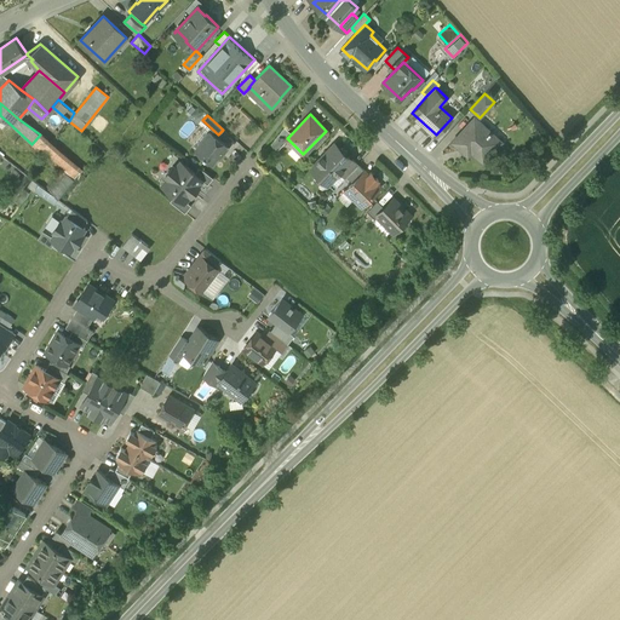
[(489,130),(475,116),(452,141),(460,148),(463,145),(471,151),(482,160),(489,153),(489,154),(499,143),(488,135),(492,132),(491,131),(489,130)]
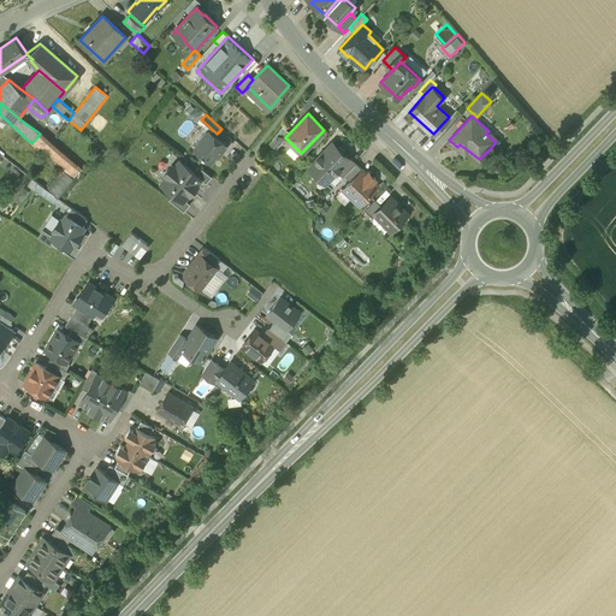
[(283,125),(268,142),(276,148),(285,137),(290,132),(283,125)]
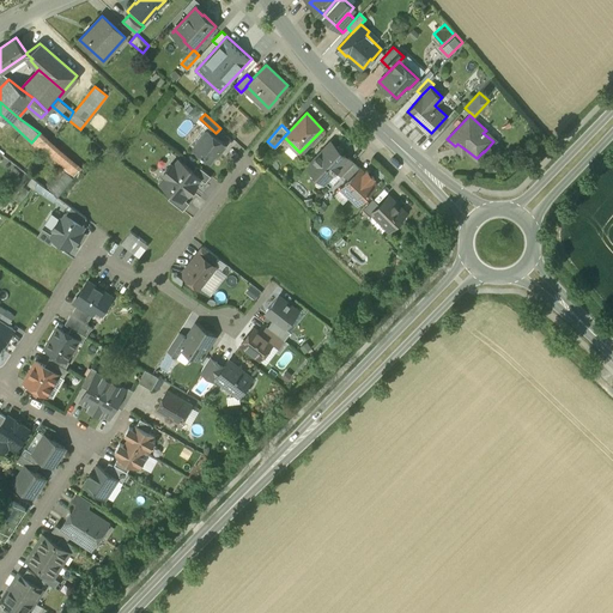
[(225,144),(210,131),(206,131),(202,135),(202,138),(199,143),(196,143),(194,147),(194,150),(210,163),(216,155),(217,156),(224,146),(224,145),(225,144)]
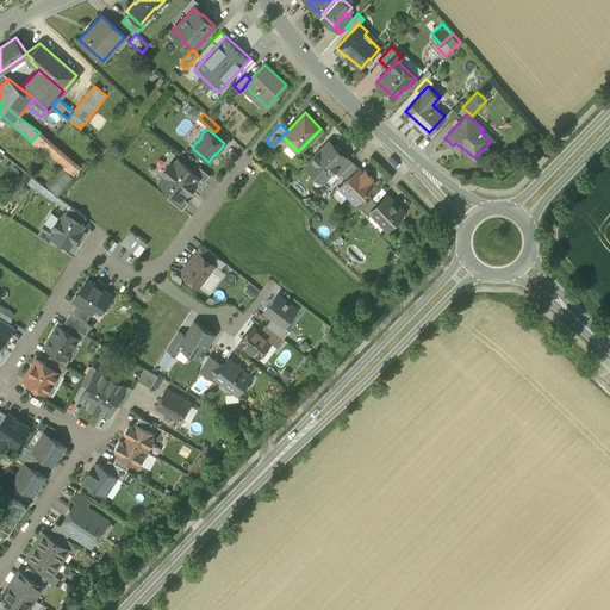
[(80,168),(39,132),(31,142),(62,168),(47,187),(57,195),(80,168)]
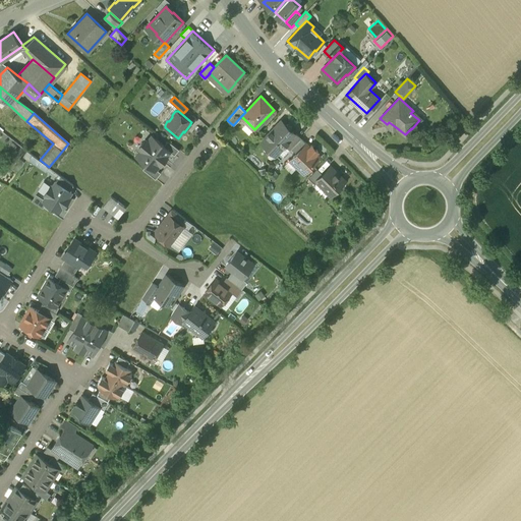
[(281,120),(262,140),(265,143),(264,146),(264,150),(267,153),(271,153),(272,151),(276,154),(286,143),(295,134),(294,133),(291,130),(291,126),(288,124),(284,124),(281,120)]
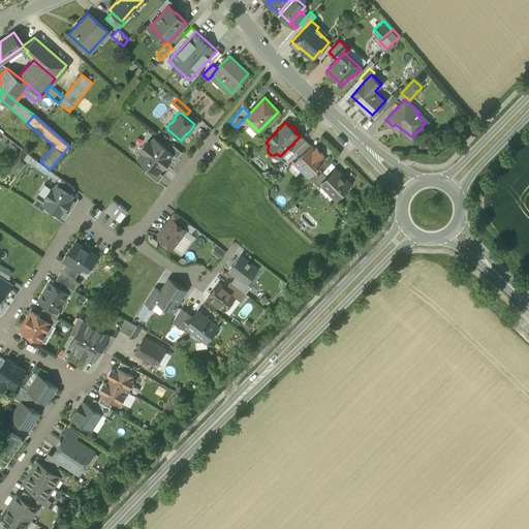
[(300,136),(290,146),(296,150),(305,141),(300,134),(299,135),(300,136)]
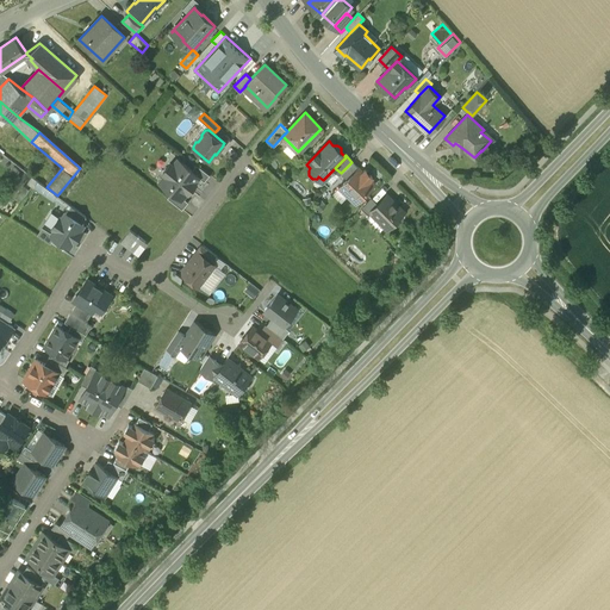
[(192,170),(178,159),(173,165),(170,163),(162,172),(166,174),(160,182),(172,192),(181,199),(182,198),(187,192),(188,193),(195,184),(194,182),(198,178),(199,176),(192,170)]
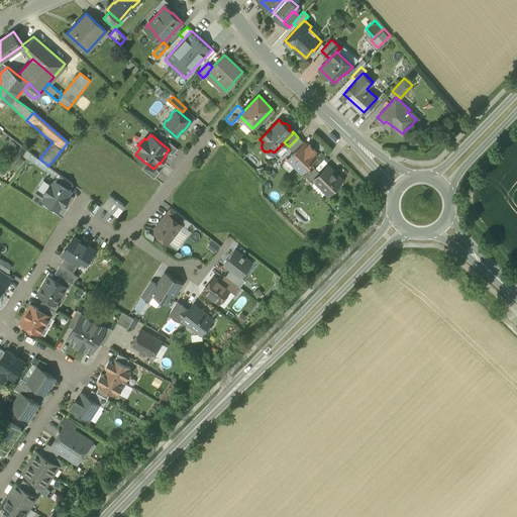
[(298,137),(289,146),(294,151),(304,141),(298,137)]
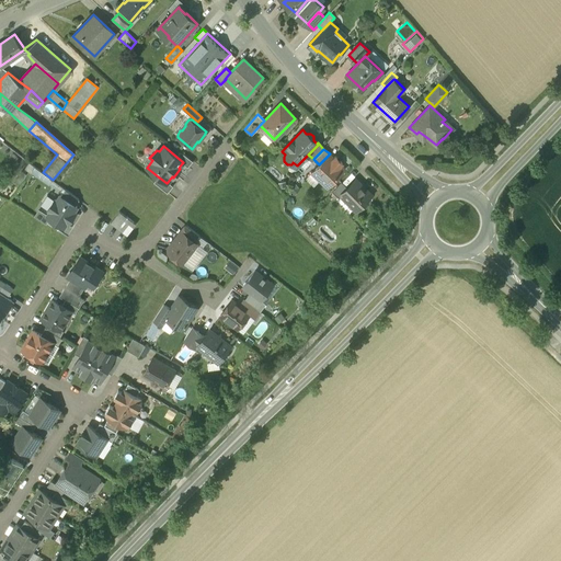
[(193,161),(181,151),(176,157),(183,162),(182,163),(187,167),(193,161)]
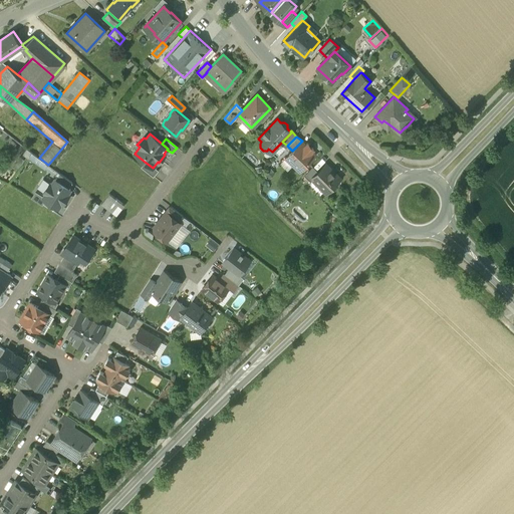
[(305,145),(302,141),(292,151),(289,155),(295,161),(292,164),(299,171),(315,154),(312,151),(313,149),(307,143),(305,145)]
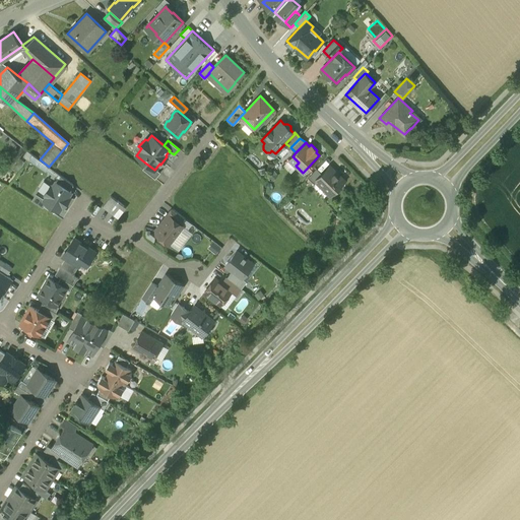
[(154,170),(146,164),(142,169),(155,179),(160,172),(155,169),(154,170)]
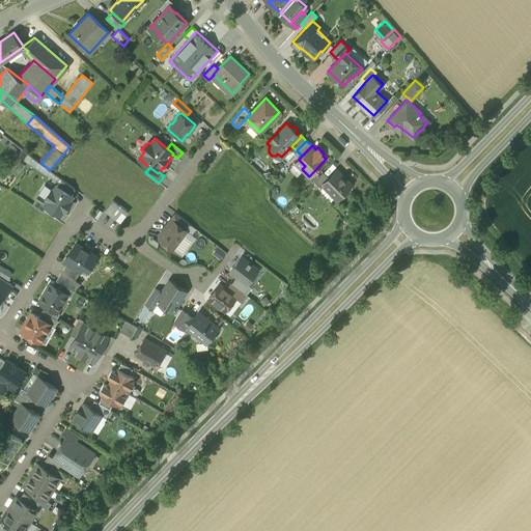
[(351,185),(336,169),(329,177),(323,184),(323,185),(337,198),(345,190),(346,191),(348,191),(351,189),(351,187),(350,186),(351,185)]
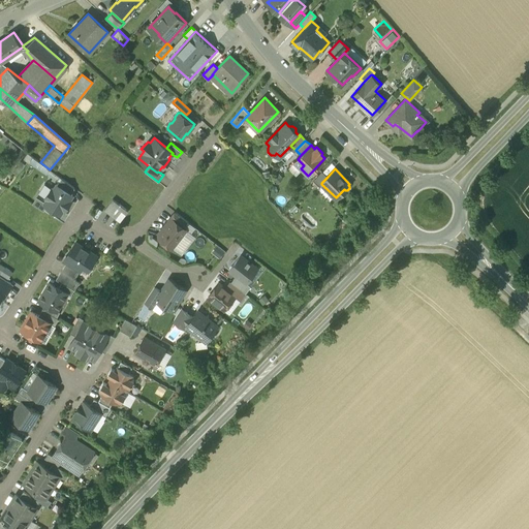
[(321,170),(313,180),(319,186),(321,184),(321,183),(328,177),(321,170)]
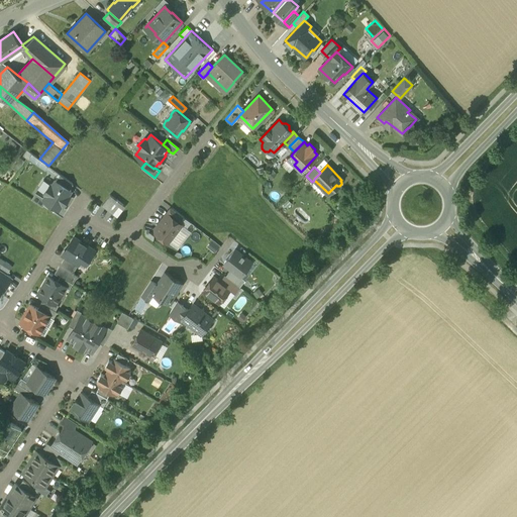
[(73,184),(60,175),(56,181),(69,189),(73,184)]
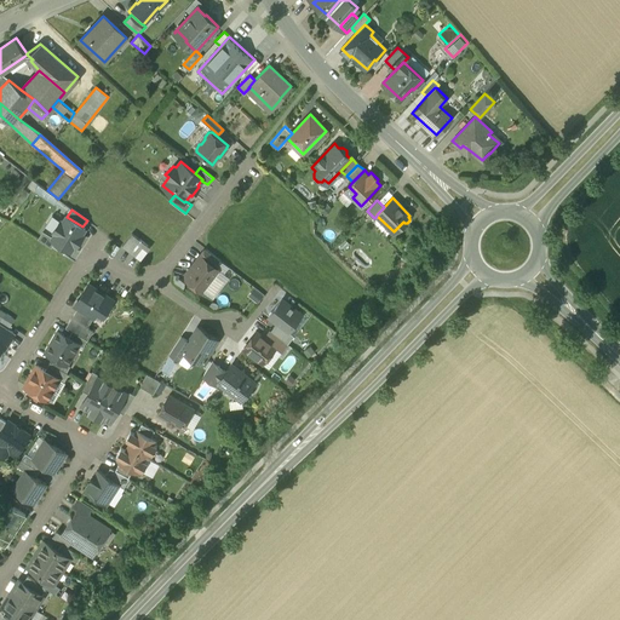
[(67,217),(65,216),(62,222),(61,220),(53,231),(56,233),(52,239),(70,251),(74,245),(75,246),(82,235),(81,234),(85,228),(82,227),(67,217)]
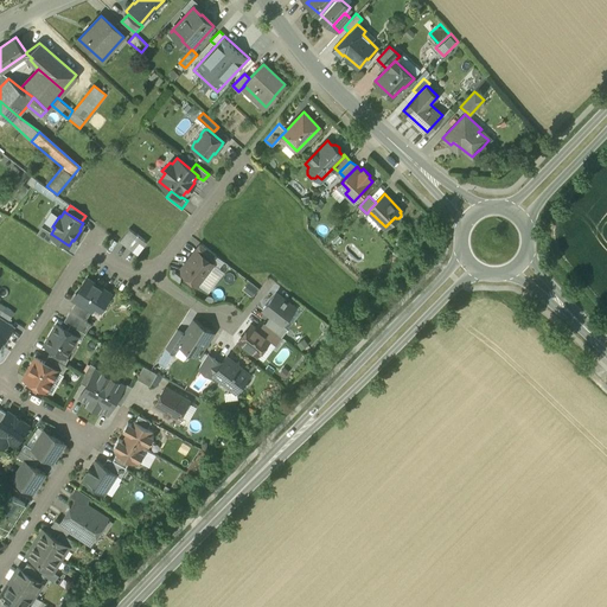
[(147,242),(129,229),(120,241),(138,255),(147,242)]
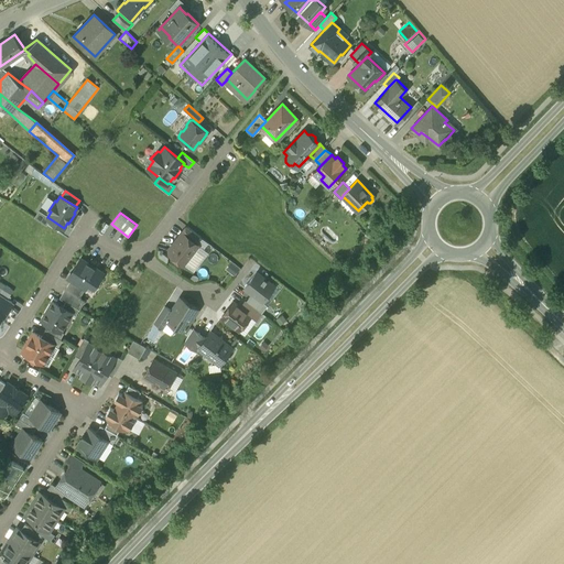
[(201,237),(187,227),(186,227),(183,231),(183,234),(184,235),(184,234),(196,242),(201,237)]
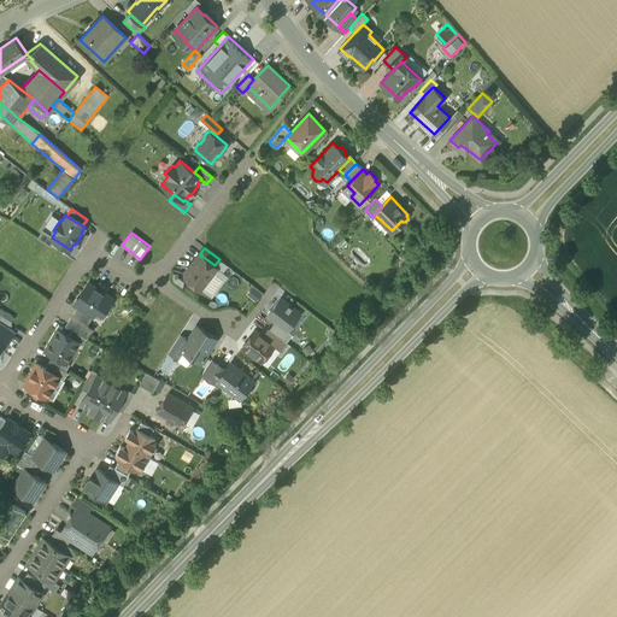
[(215,265),(201,256),(201,257),(193,268),(191,266),(188,268),(184,272),(184,276),(203,289),(218,269),(215,265)]
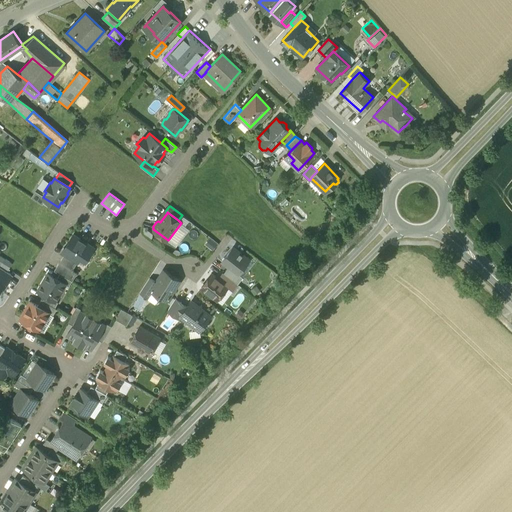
[(93,247),(73,234),(62,251),(64,253),(77,262),(79,258),(81,258),(85,260),(87,257),(90,256),(92,253),(91,250),(93,247)]
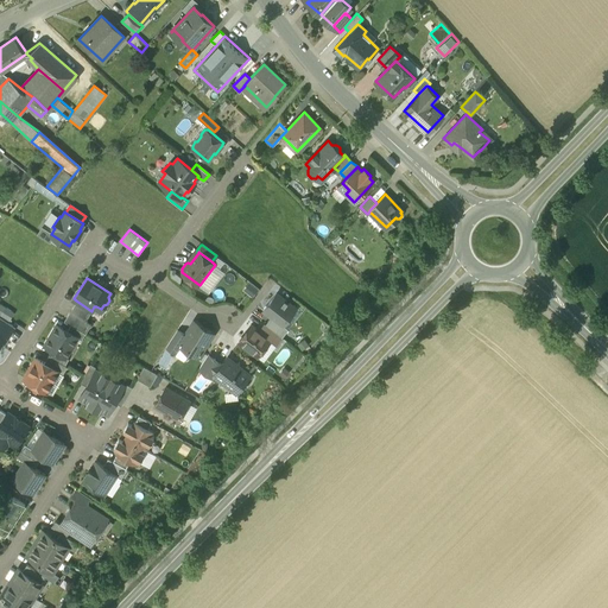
[(296,309),(277,293),(264,310),(271,316),(283,325),(283,324),(296,309)]
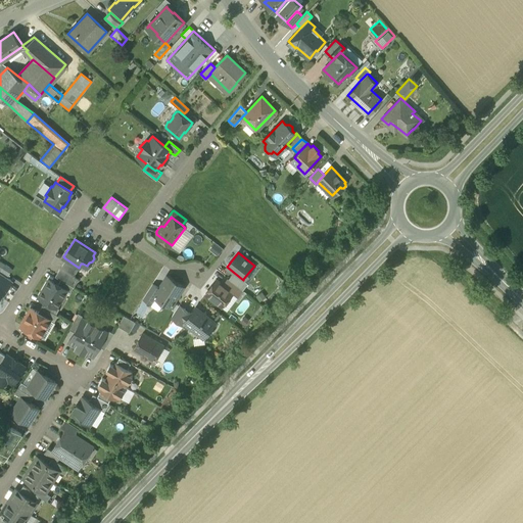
[(79,268),(65,258),(60,268),(73,276),(79,268)]
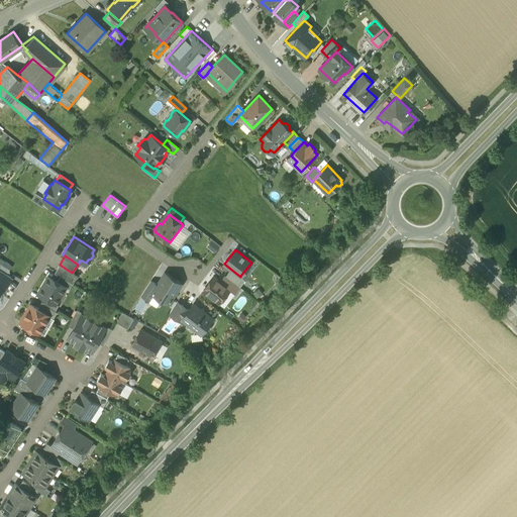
[(72,273),(60,265),(55,273),(61,276),(73,283),(77,276),(72,273)]
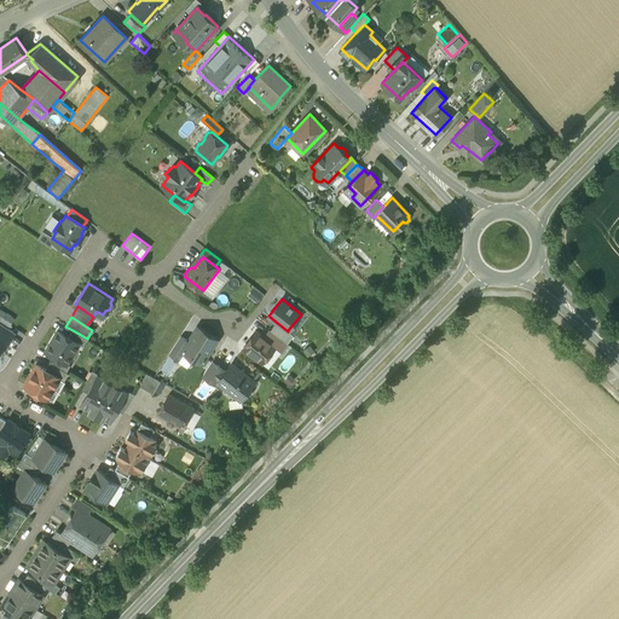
[(288,331),(276,322),(270,330),(287,343),(294,335),(288,330),(288,331)]
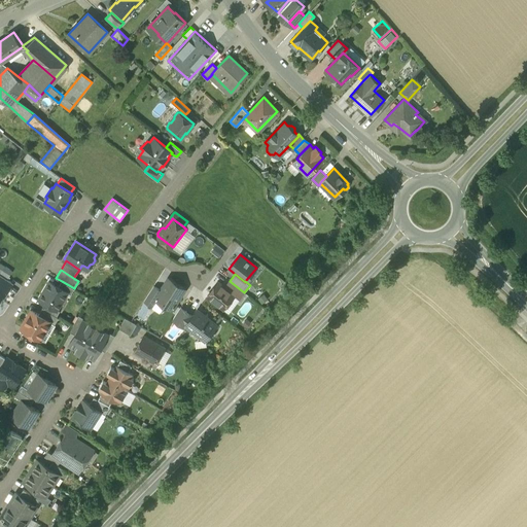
[(11,283),(0,275),(0,284),(4,287),(3,288),(6,290),(11,283)]
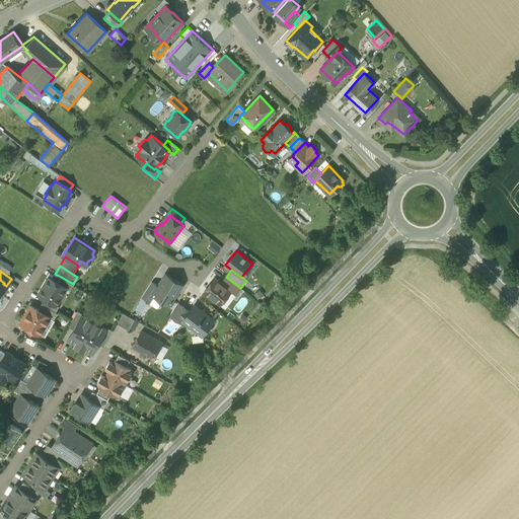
[(158,286),(152,294),(153,295),(168,304),(170,302),(172,300),(171,299),(172,298),(174,298),(177,292),(177,291),(181,284),(168,276),(165,274),(158,286)]
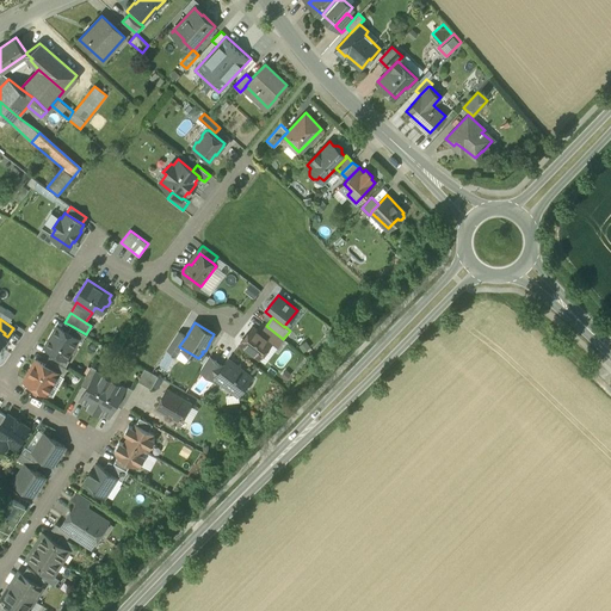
[(68,332),(56,326),(51,333),(53,334),(50,338),(49,338),(44,347),(54,352),(66,359),(78,339),(78,338),(68,332)]
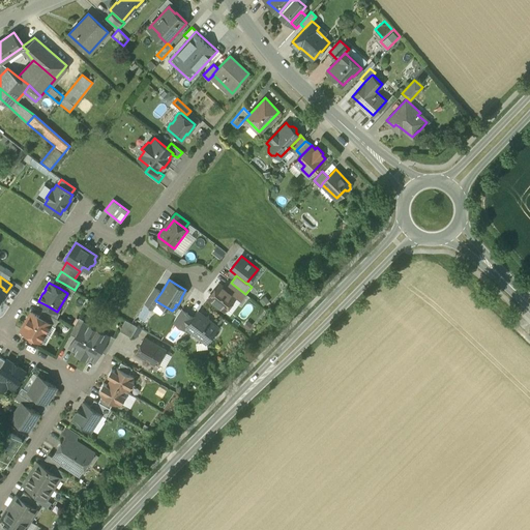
[(75,290),(62,283),(59,288),(67,293),(67,294),(71,296),(75,290)]
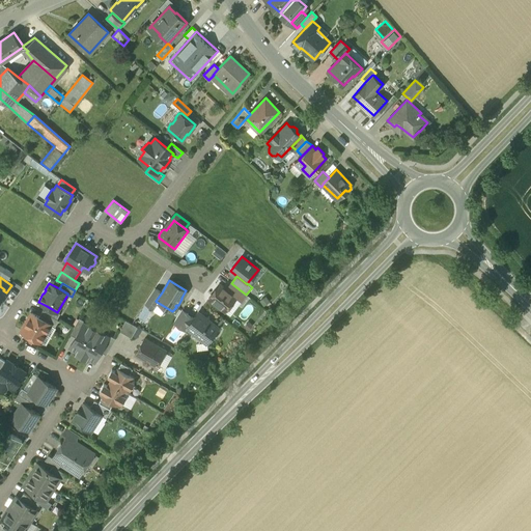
[(227,289),(220,283),(208,299),(224,311),(235,297),(227,289)]
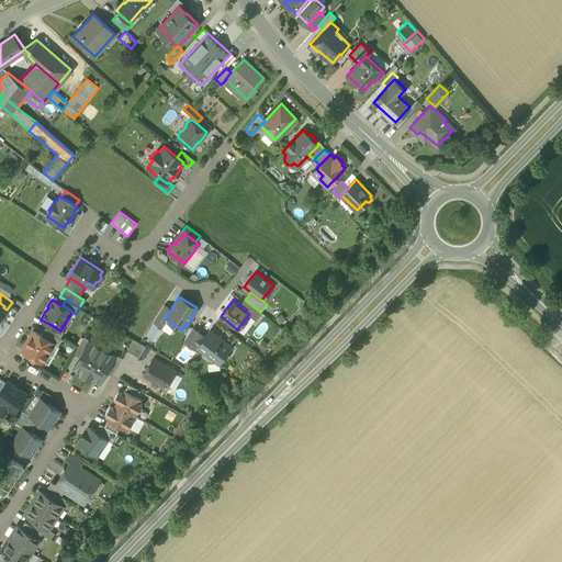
[(260,312),(245,300),(240,306),(249,314),(255,318),(260,312)]
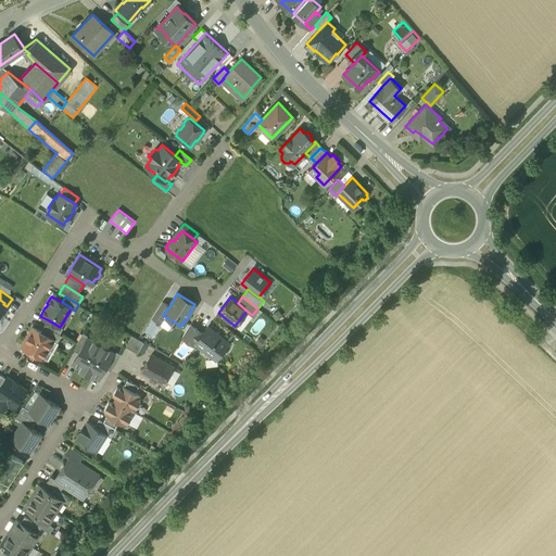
[(162,301),(151,317),(160,323),(164,316),(163,315),(169,306),(162,301)]
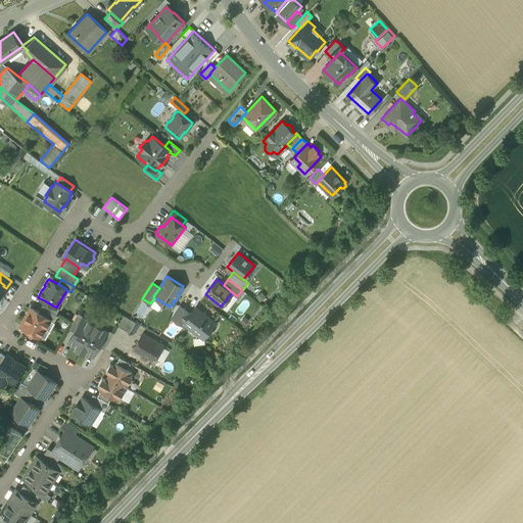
[(56,307),(46,301),(43,307),(56,315),(59,308),(56,307)]
